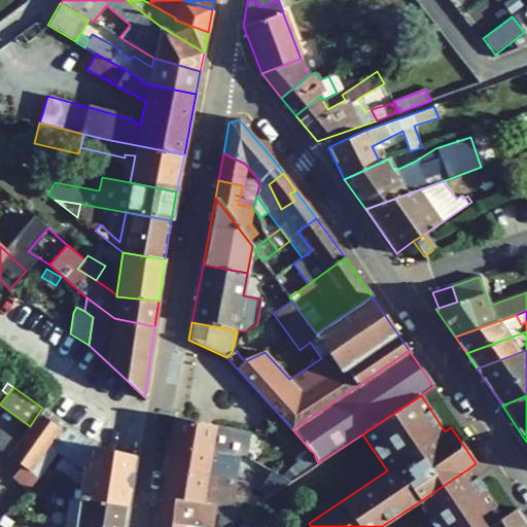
[(29,469),(34,475),(36,469),(41,472),(57,453),(82,470),(81,475),(80,485),(75,484),(70,480),(48,477),(48,478),(81,497),(128,504),(135,456),(99,448),(42,408),(30,426),(19,443),(9,456),(22,465),(29,469)]
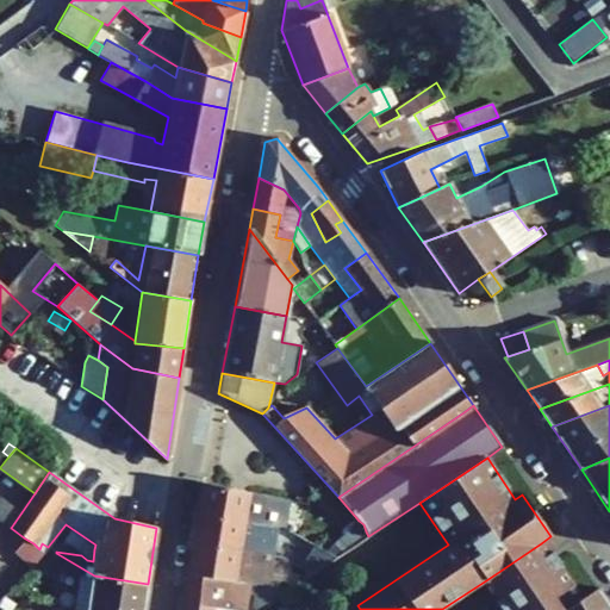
[(277,527),(279,514),(285,515),(287,500),(201,483),(197,514),(277,527)]
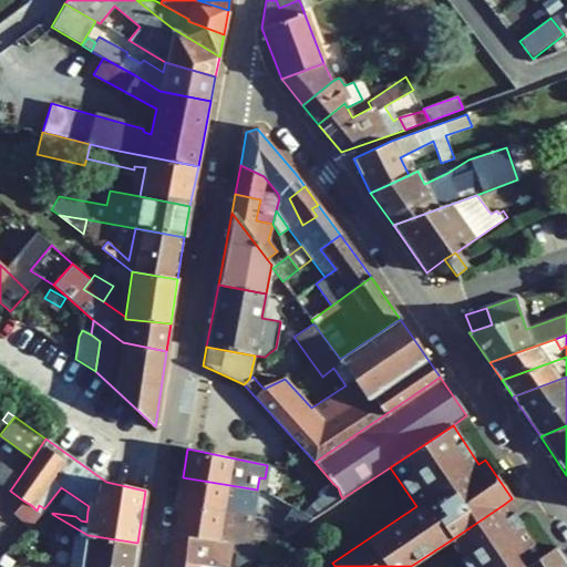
[(0,483),(10,491),(20,476),(0,461),(0,483)]
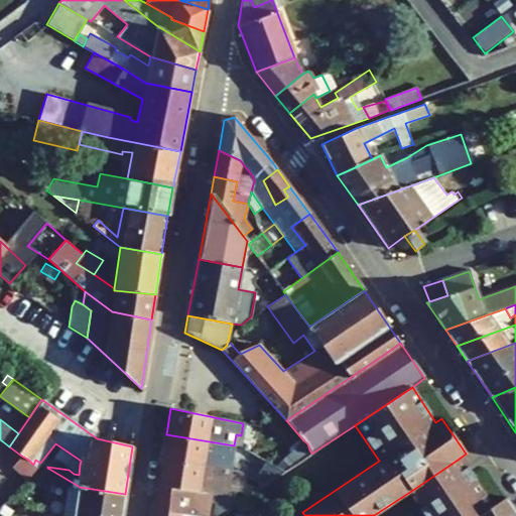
[(161,461),(231,472),(234,445),(166,434),(161,461)]
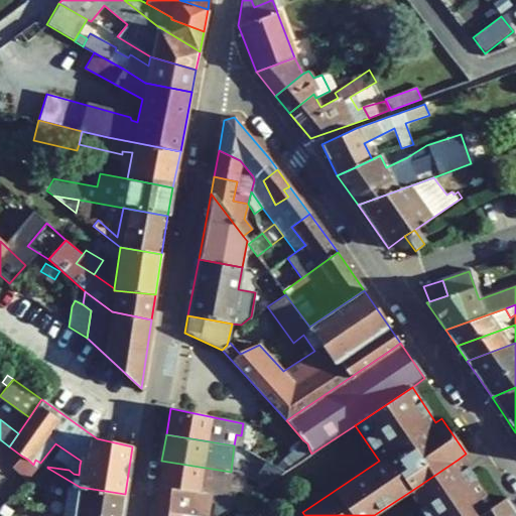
[(298,462),(311,454),(309,449),(307,443),(303,440),(277,468),(284,472),(298,462)]
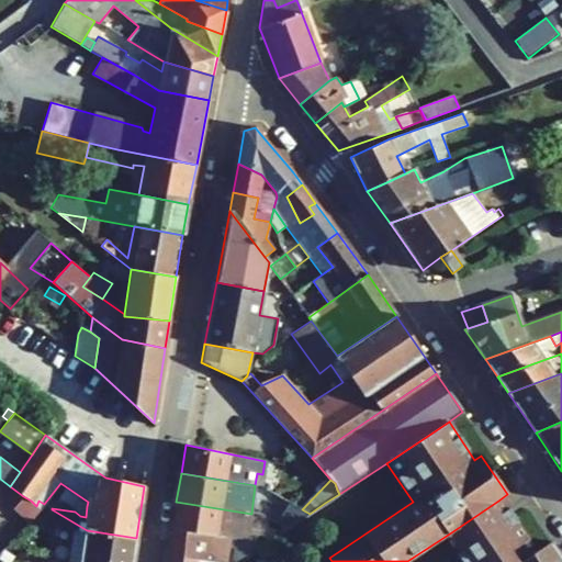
[(13,507),(29,523),(41,509),(36,506),(31,501),(23,496),(13,507)]
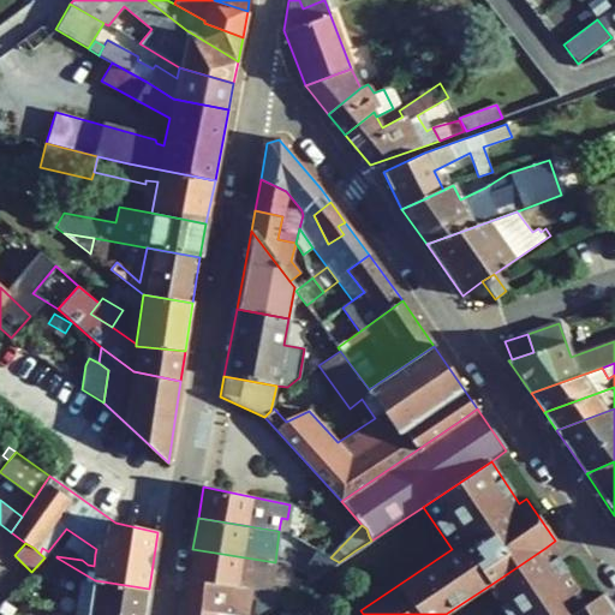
[(506,601),(557,566),(545,548),(494,583),(506,601)]
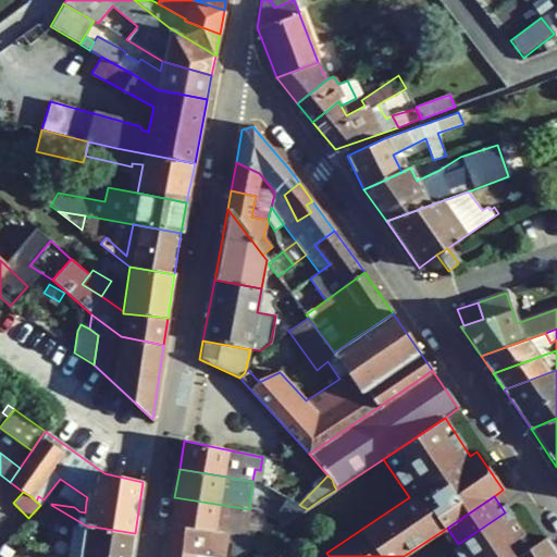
[(249,509),(174,497),(171,523),(245,535),(249,509)]
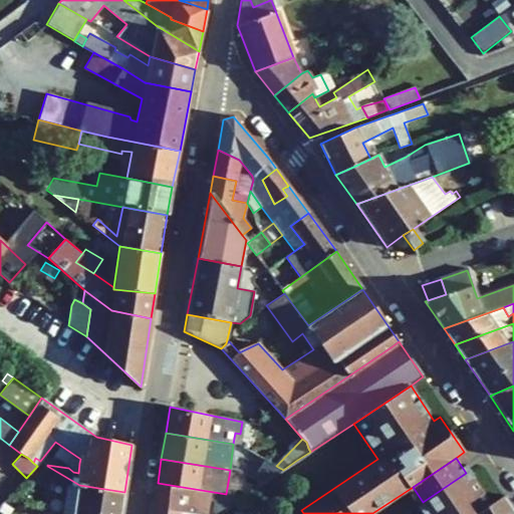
[(262,484),(283,470),(276,466),(265,459),(253,479),(262,484)]
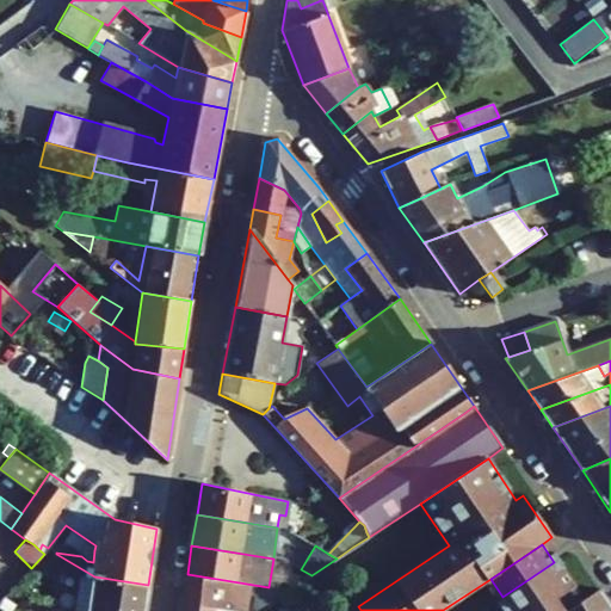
[(82,549),(81,556),(87,561),(93,562),(94,550),(82,549)]
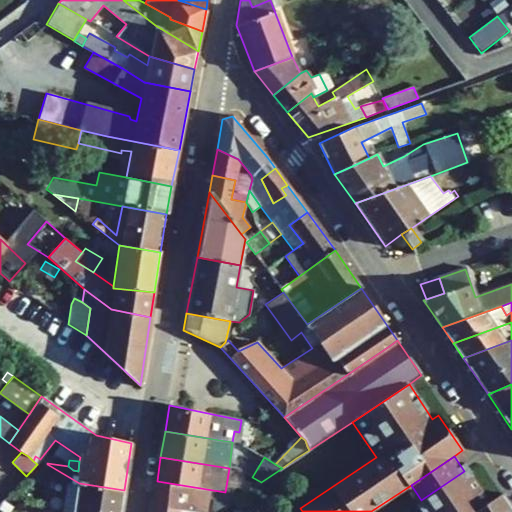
[(47,464),(46,476),(50,480),(67,483),(67,482),(79,483),(47,464)]
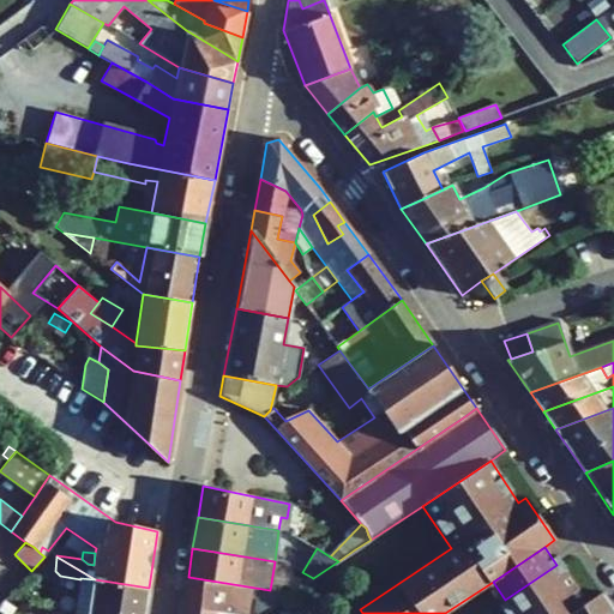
[(567,613),(582,605),(557,565),(505,600),(515,613),(567,613)]
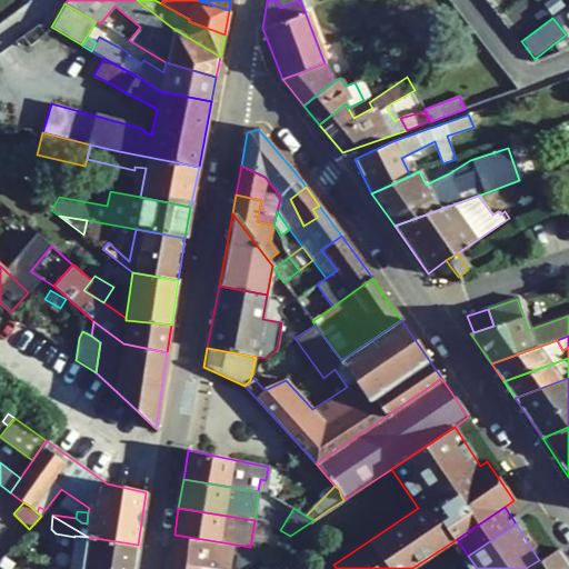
[(255,557),(263,551),(250,547),(175,535),(168,568),(196,568),(197,566),(217,568),(227,568),(229,552),(237,555),(255,557)]
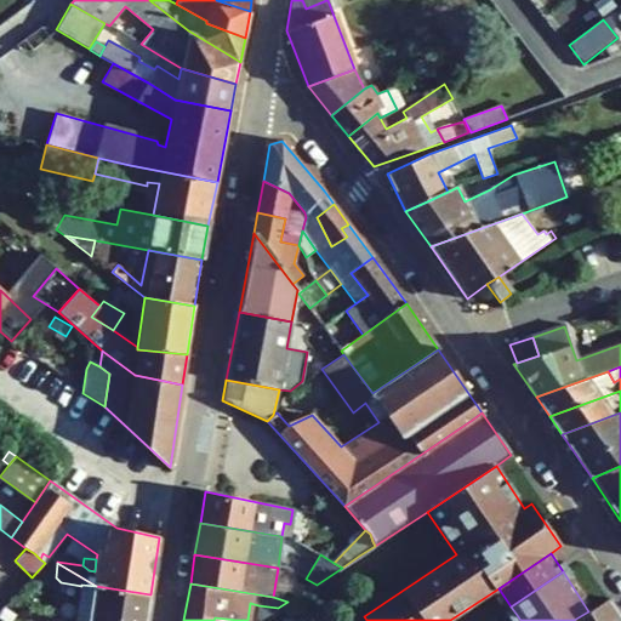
[(81,586),(75,620),(90,620),(96,586),(81,585),(81,586)]
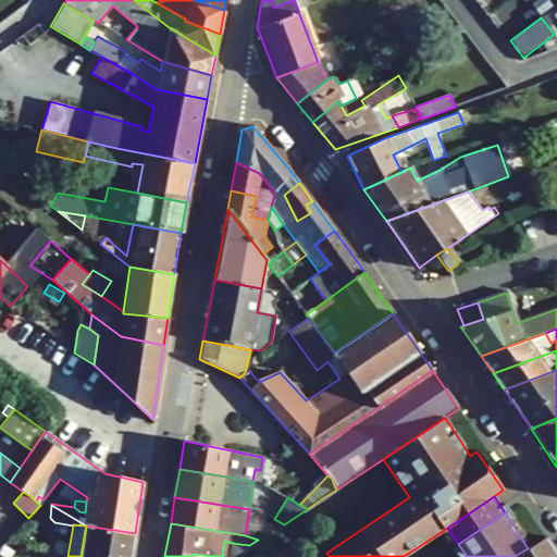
[(86,525),(81,556),(131,556),(135,533),(86,525)]
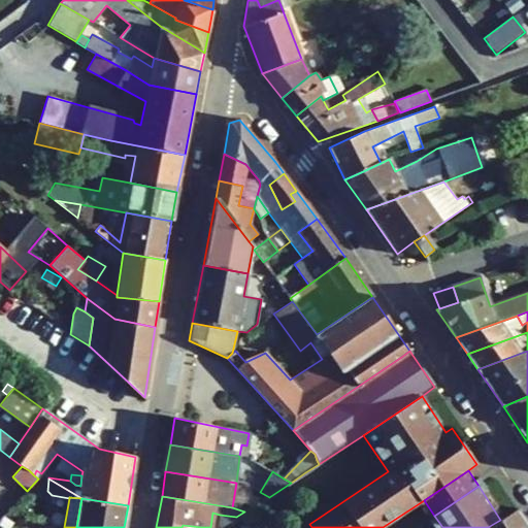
[(527,527),(527,525),(517,508),(500,520),(488,527),(527,527)]
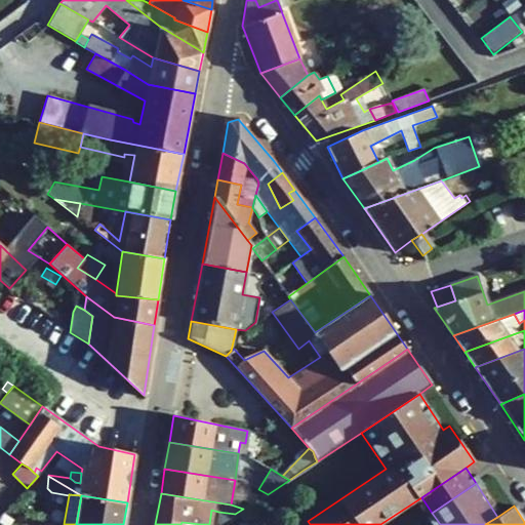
[(216,522),(218,524),(220,524),(235,514),(218,512),(216,522)]
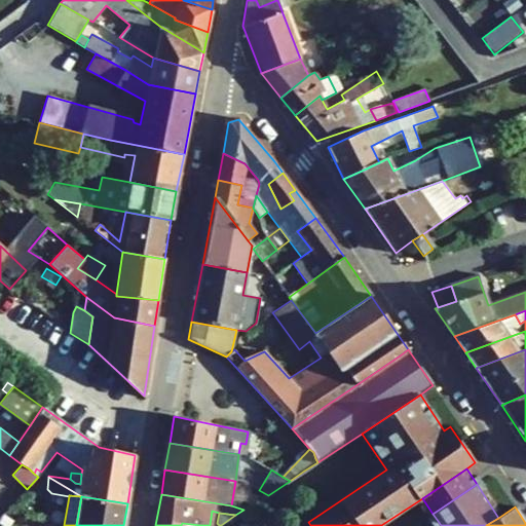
[(10,525),(27,525),(30,518),(15,514),(10,525)]
